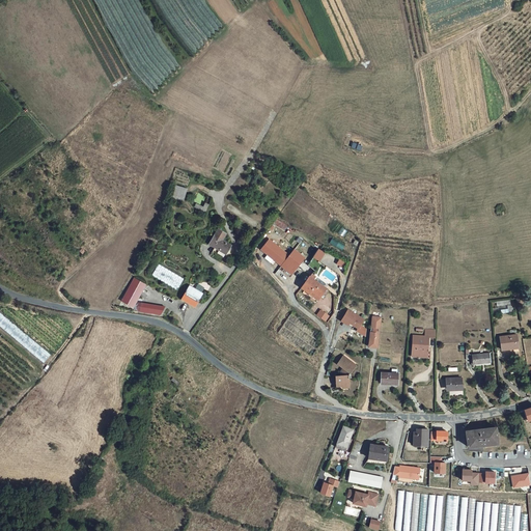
[(352,142),(351,147),(360,150),(361,145),(352,142)]
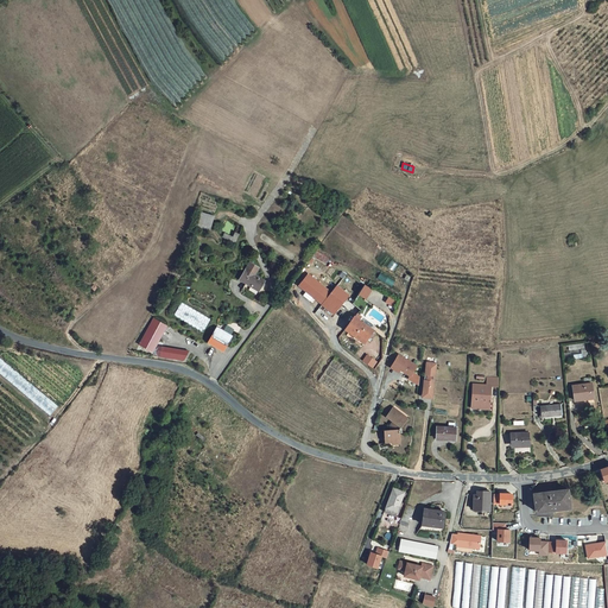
[(209,230),(216,215),(204,209),(196,225),(209,230)]
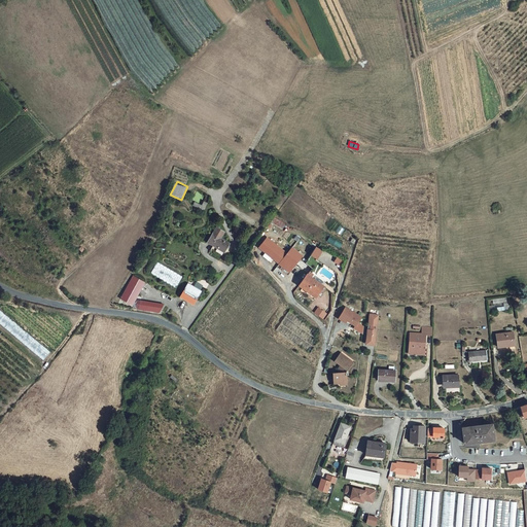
[(205,209),(209,202),(205,200),(204,203),(198,201),(196,205),(205,209)]
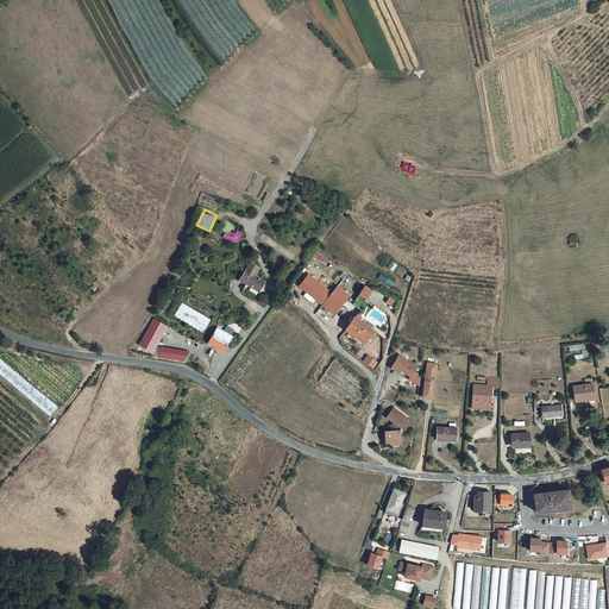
[(318,251),(314,258),(326,264),(330,258),(318,251)]
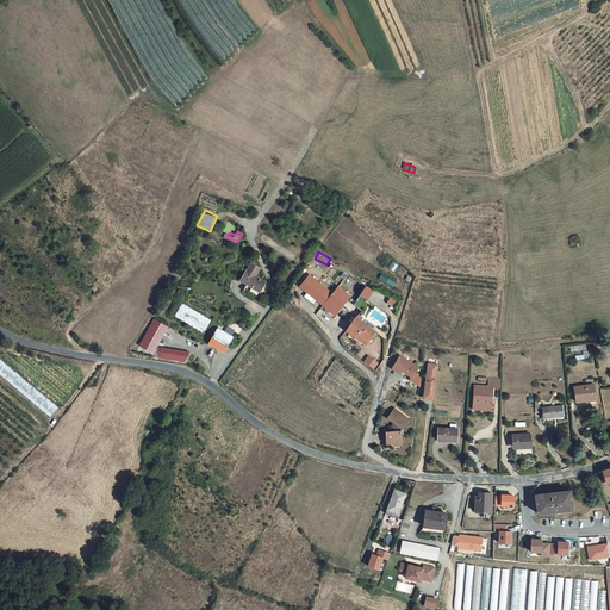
[(257,291),(263,281),(254,274),(257,268),(249,262),(238,279),(257,291)]
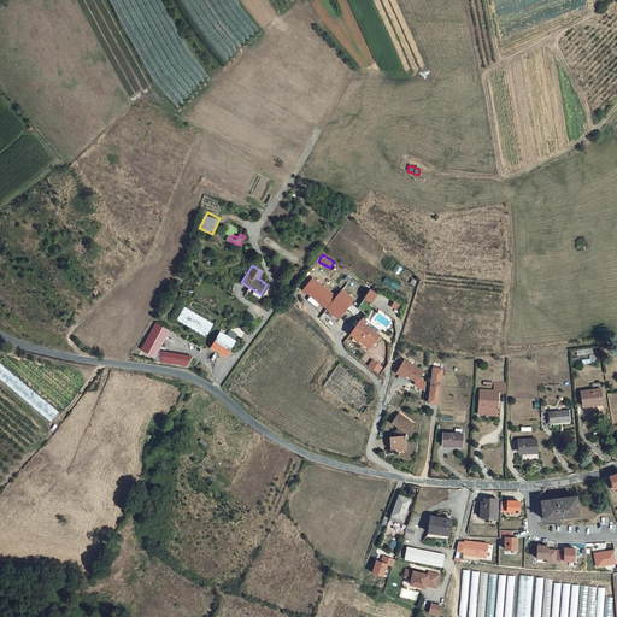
[(382,282),(397,289),(400,283),(386,276),(382,282)]
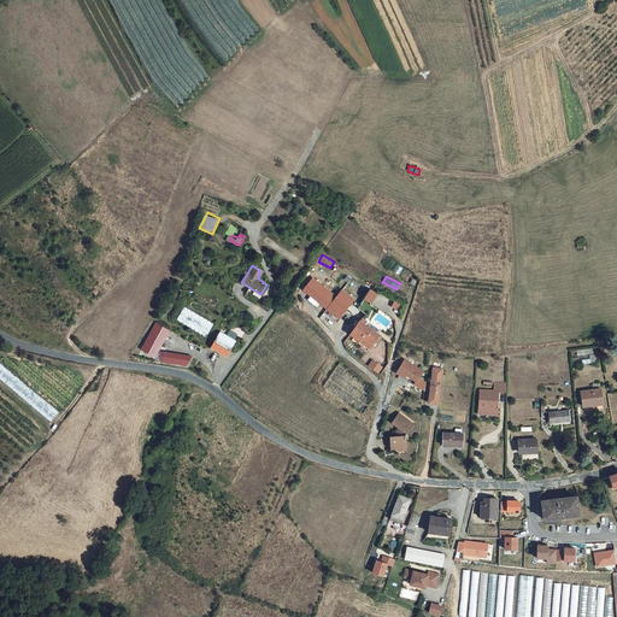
[(311,299),(328,312),(338,301),(321,287),(311,299)]
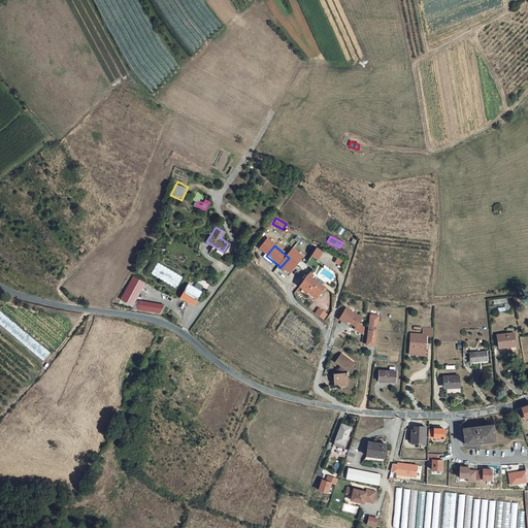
[(317,248),(311,257),(318,260),(323,252),(317,248)]
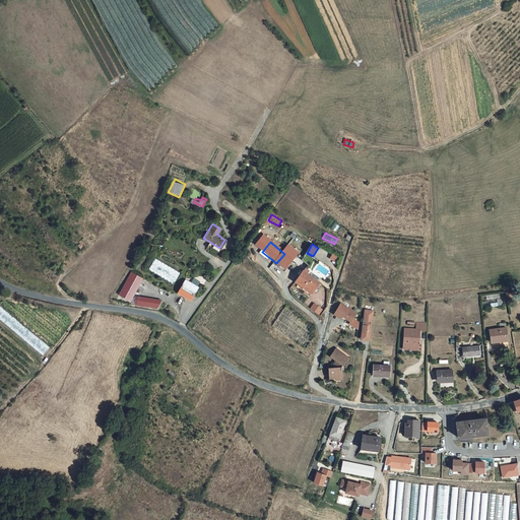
[(289,247),(284,254),(276,263),(286,271),(299,255),(289,247)]
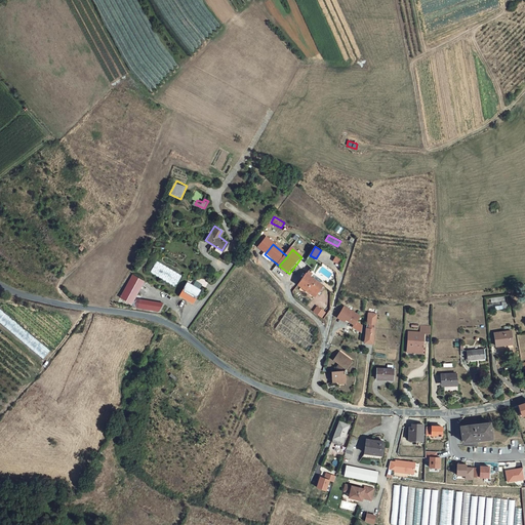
[(336,255),(333,260),(338,265),(342,259),(336,255)]
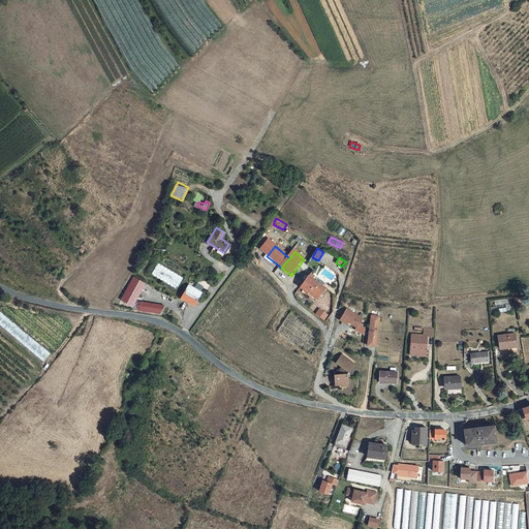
[(177,288),(183,278),(158,263),(152,274),(177,288)]
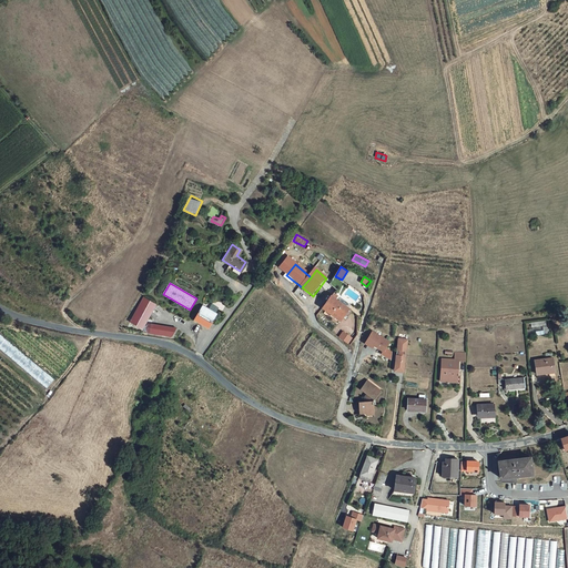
[(150,308),(153,304),(141,296),(139,302),(150,308)]
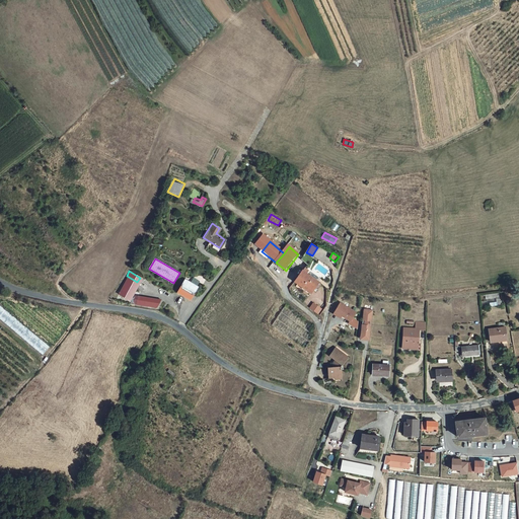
[(312,293),(318,285),(303,273),(294,284),(298,287),(301,284),(312,293)]
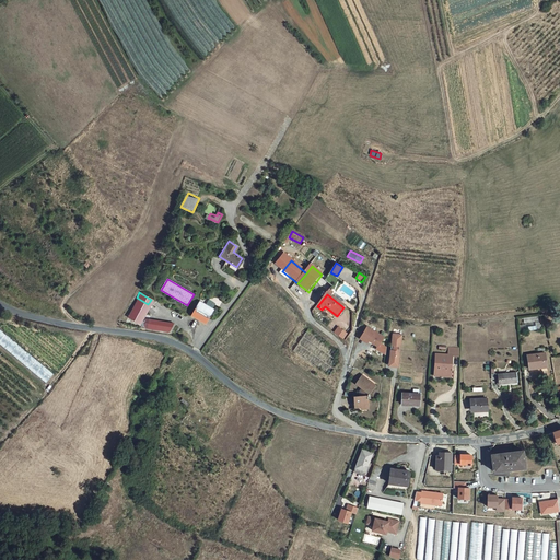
[(138,322),(148,304),(137,298),(127,314),(138,322)]
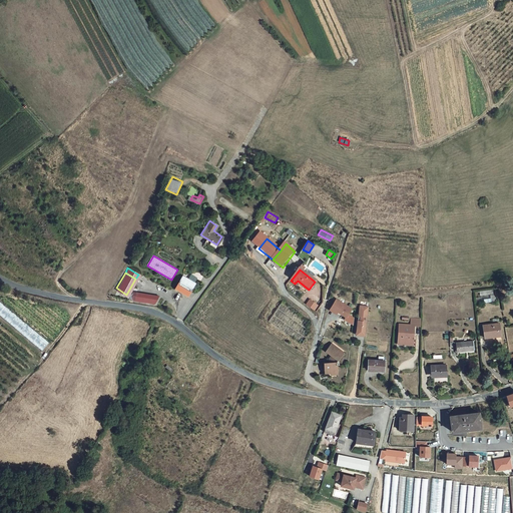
[(190,275),(188,279),(182,276),(174,290),(188,298),(196,284),(194,283),(197,278),(190,275)]
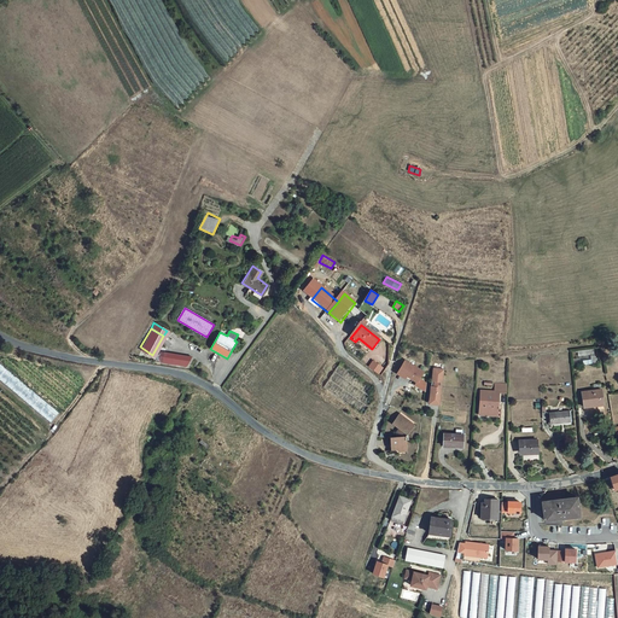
[(581,365),(598,362),(596,357),(595,357),(593,348),(578,350),(581,365)]
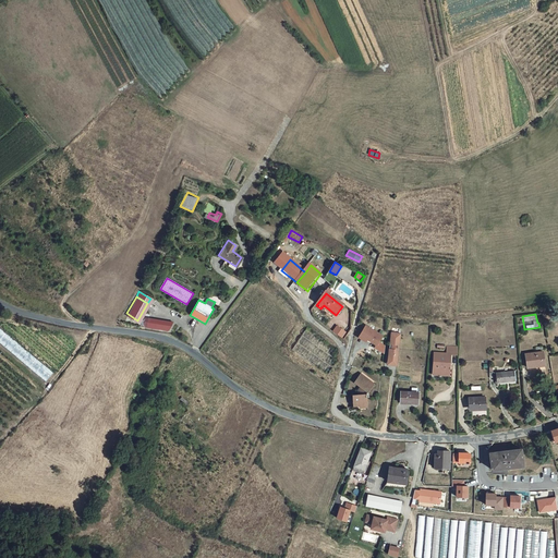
[(168,331),(173,323),(145,317),(144,327),(168,331)]
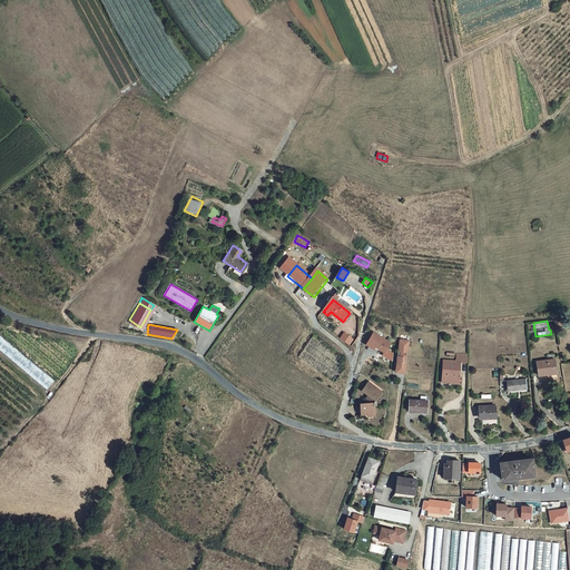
[(391,342),(373,333),(367,343),(366,345),(374,350),(375,347),(385,352),(383,356),(392,361),(393,353),(386,350),(391,342)]
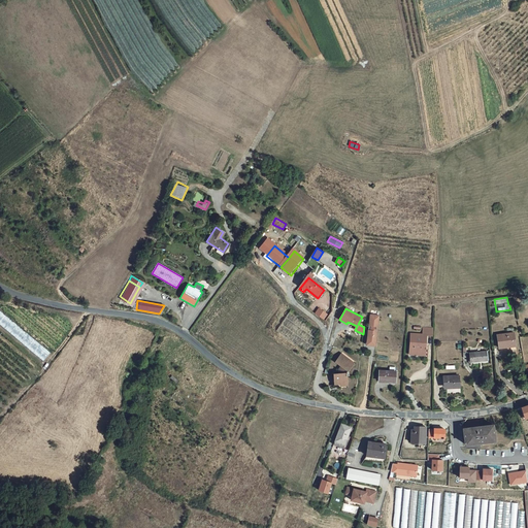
[(319,309),(315,315),(323,321),(327,316),(319,309)]
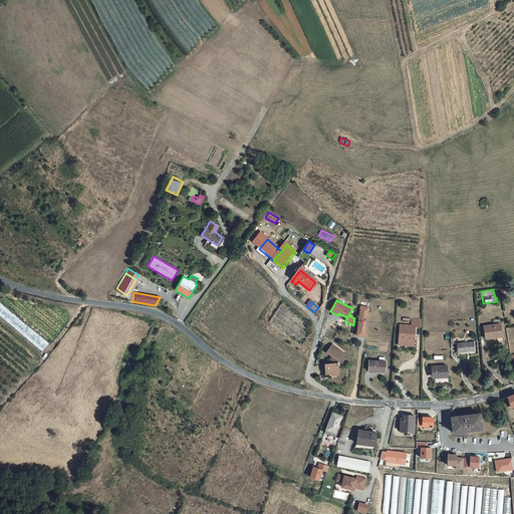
[(0,315),(42,351),(49,344),(0,302),(0,315)]
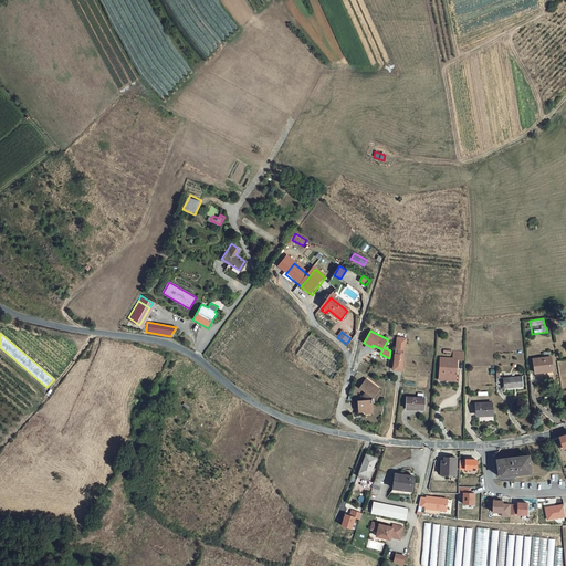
[(407,337),(397,336),(394,363),(392,368),(402,370),(404,364),(407,337)]
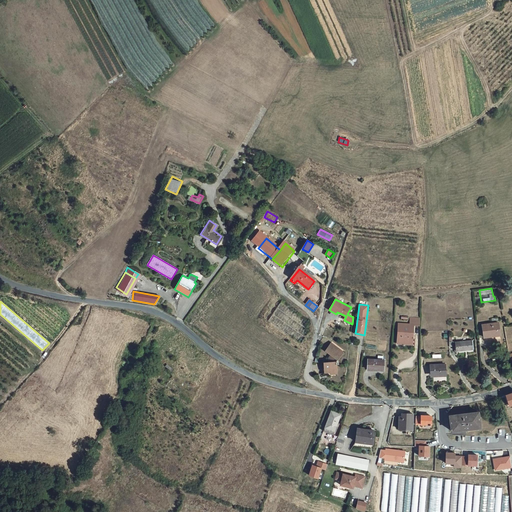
[(409,324),(398,323),(397,336),(397,344),(399,344),(403,344),(412,345),(412,343),(414,324),(420,325),(420,319),(409,318),(409,324)]
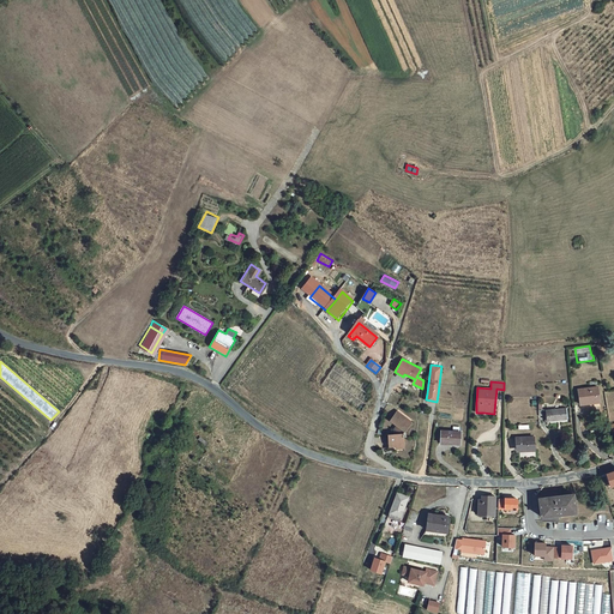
[(579,390),(581,404),(587,404),(600,402),(600,399),(597,387),(579,390)]
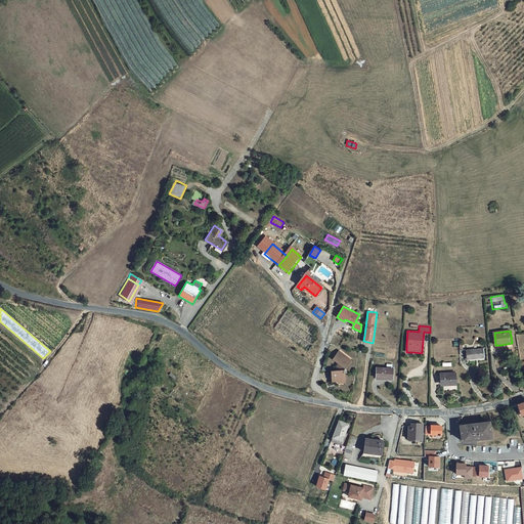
[(484,358),(484,349),(467,350),(468,359),(484,358)]
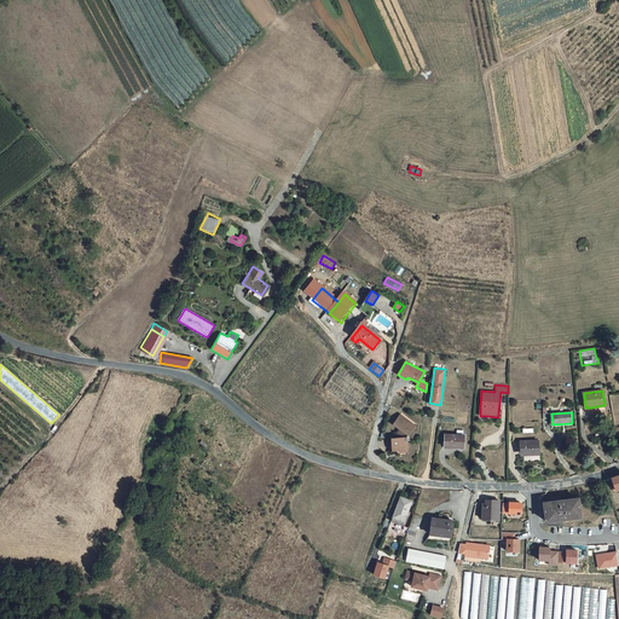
[(392,446),(392,452),(400,451),(400,453),(406,453),(406,452),(408,452),(406,441),(410,441),(409,437),(416,426),(403,417),(403,418),(398,416),(394,423),(395,424),(394,427),(397,428),(398,429),(397,431),(399,432),(398,434),(398,439),(391,439),(392,446)]
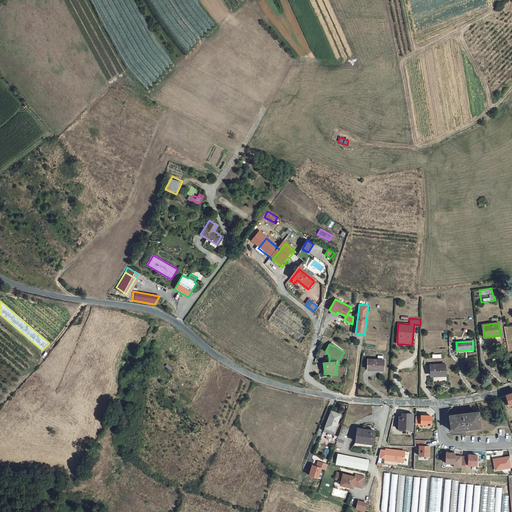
[(385,361),(368,359),(367,369),(375,369),(375,371),(384,372),(385,361)]
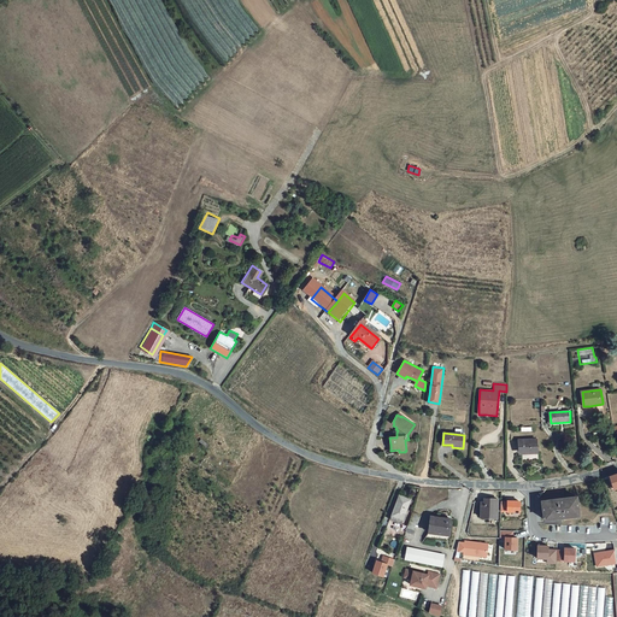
[(536,452),(536,438),(517,439),(518,452),(522,451),(522,453),(536,452)]
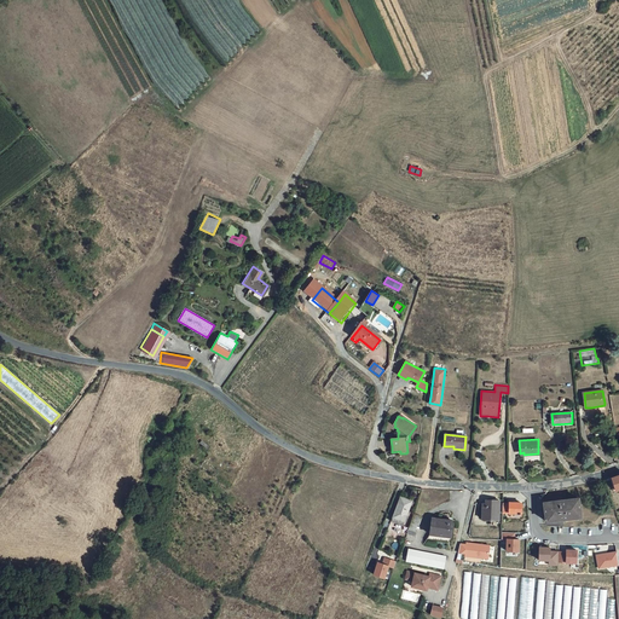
[(403,525),(411,501),(400,497),(392,521),(403,525)]
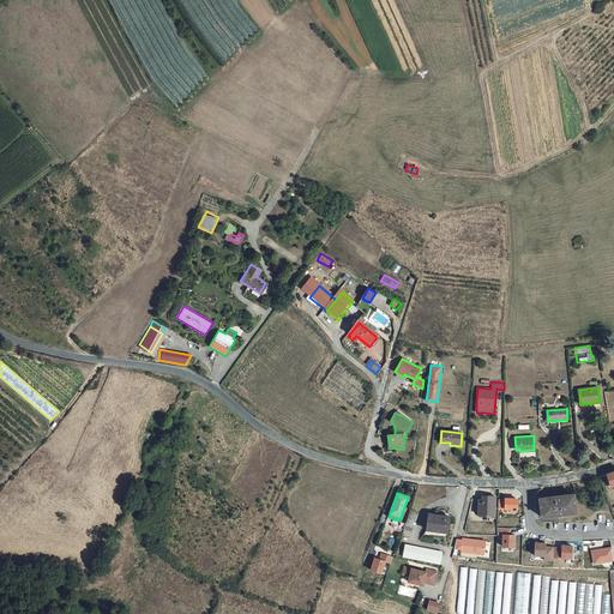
[(577,512),(575,493),(539,498),(541,516),(577,512)]
